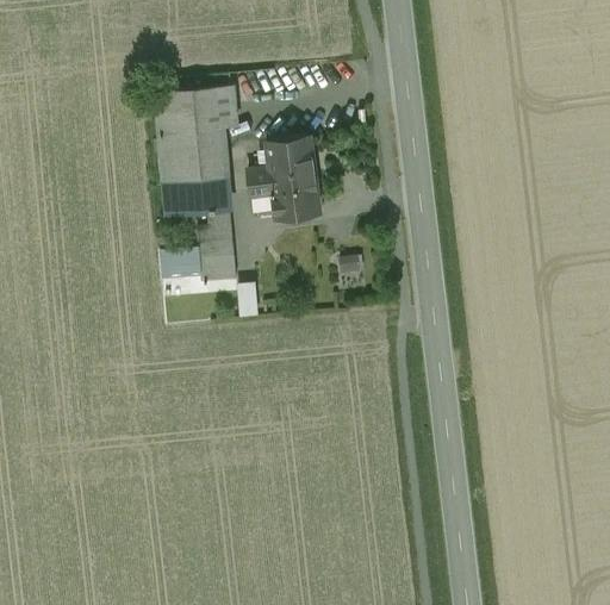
[(234,87),(155,93),(165,217),(209,213),(226,212),(219,126),(236,125),(234,87)]
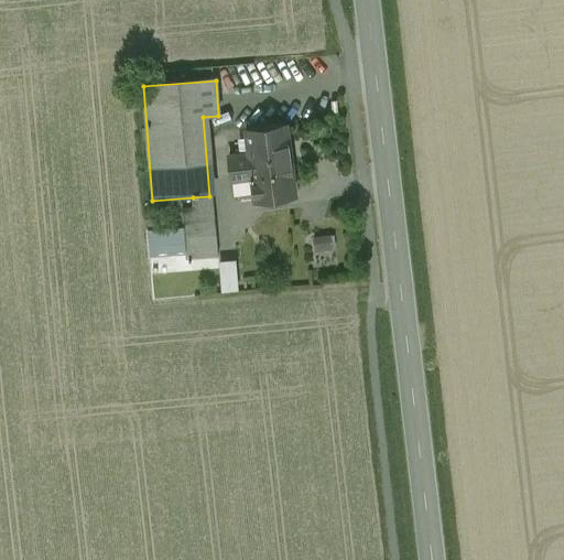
[(247,155),(227,157),(229,183),(251,182),(252,203),(293,201),(289,127),(246,129),(247,155)]
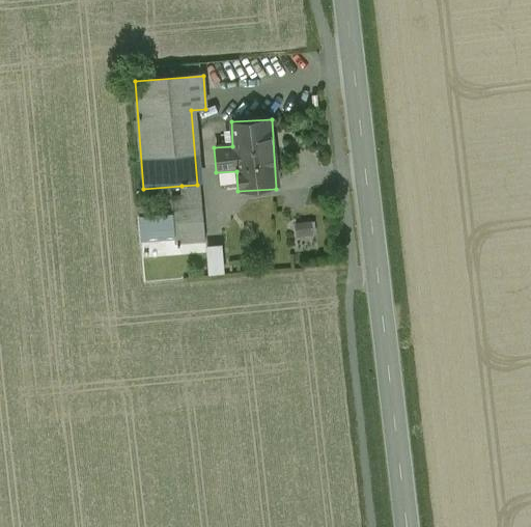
[(200,224),(197,185),(182,186),(183,197),(170,198),(171,226),(200,224)]
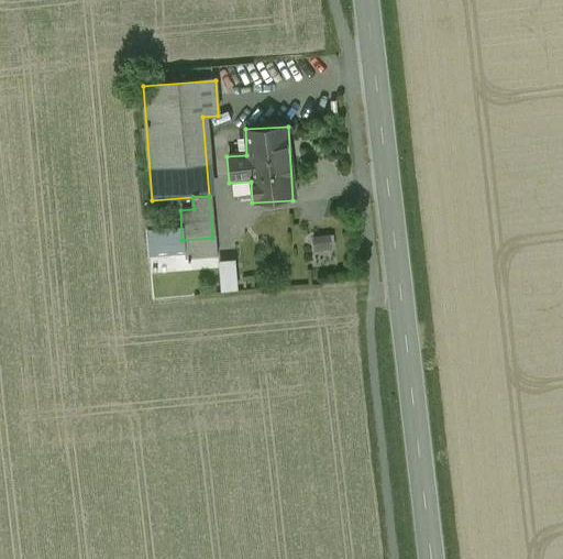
[(329,237),(312,241),(316,255),(333,250),(329,237)]
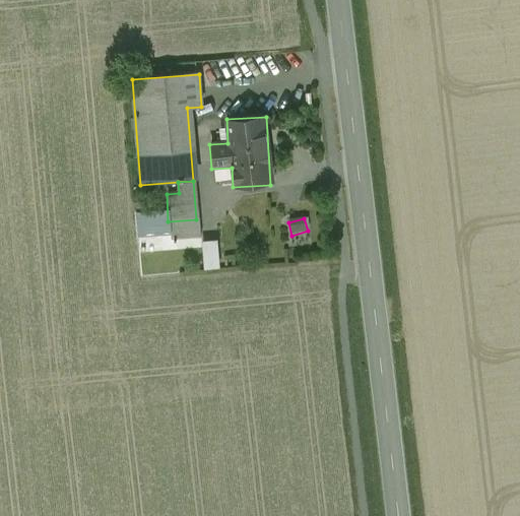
[(203,242),(205,269),(219,268),(217,241),(203,242)]
